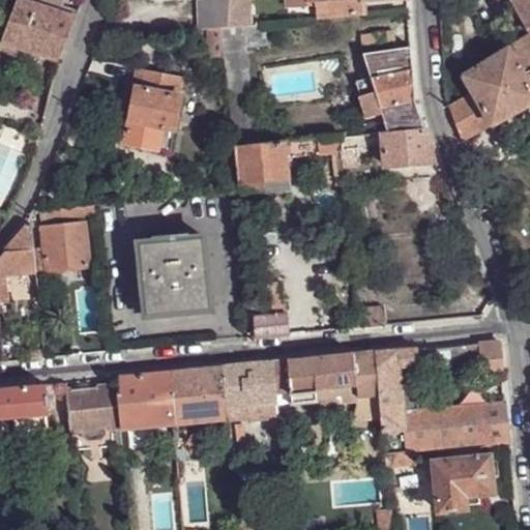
[(60,60),(78,17),(61,11),(64,0),(18,0),(2,42),(30,50),(60,60)]
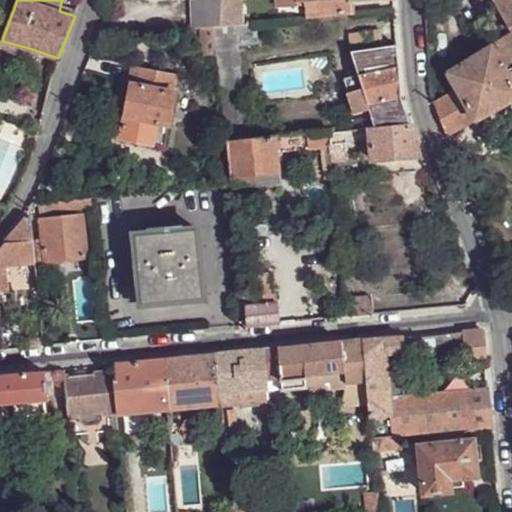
[(214,27),(219,27),(221,0),(192,0),(193,30),(201,29),(214,27)]
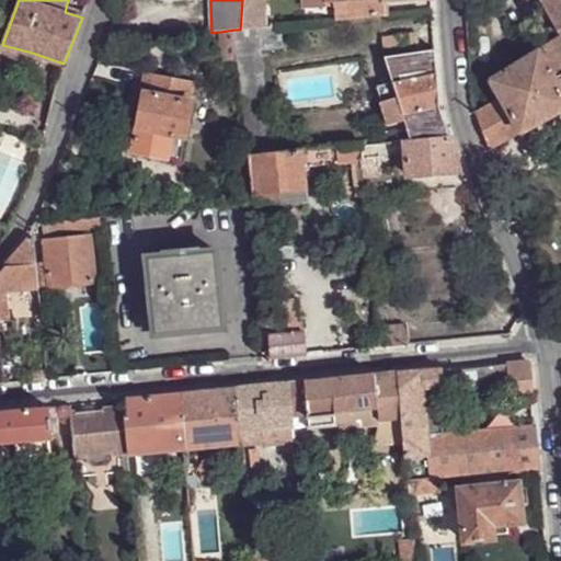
[(242,0),(240,30),(267,26),(266,18),(261,19),(259,0),(242,0)]
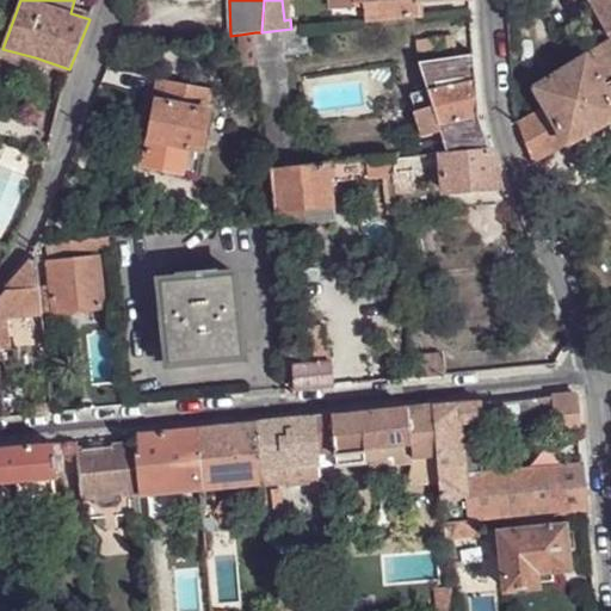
[(421,2),(470,0),(469,0),(328,0),(329,7),(364,7),(365,20),(386,19),(421,16),(421,2)]
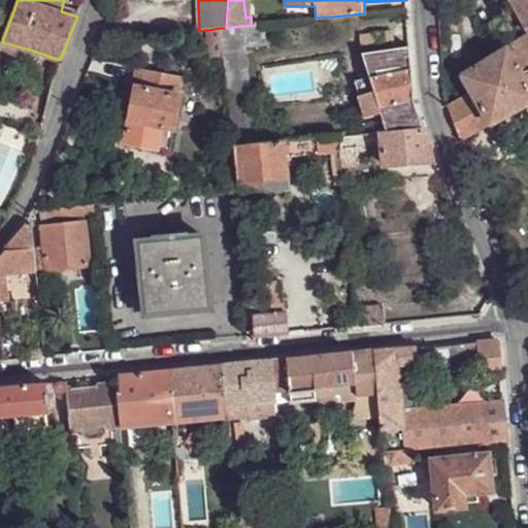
[(462,76),(472,94),(490,124),(527,102),(527,0),(510,0),(508,2),(522,26),(527,34),(527,36),(518,41),(491,58),(489,54),(474,63),(477,66),(462,76)]
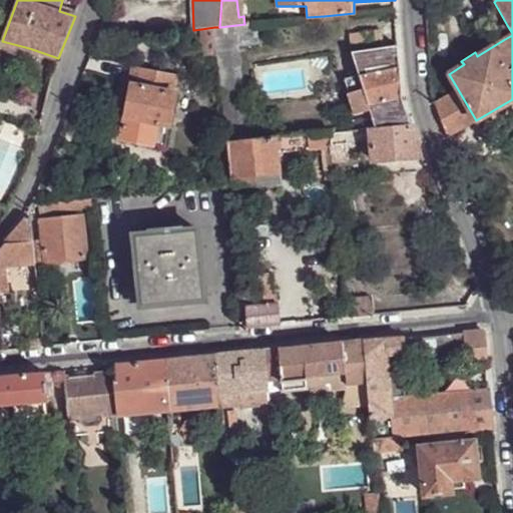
[(259,45),(255,23),(244,24),(219,27),(214,27),(216,49),(239,46),(259,45)]
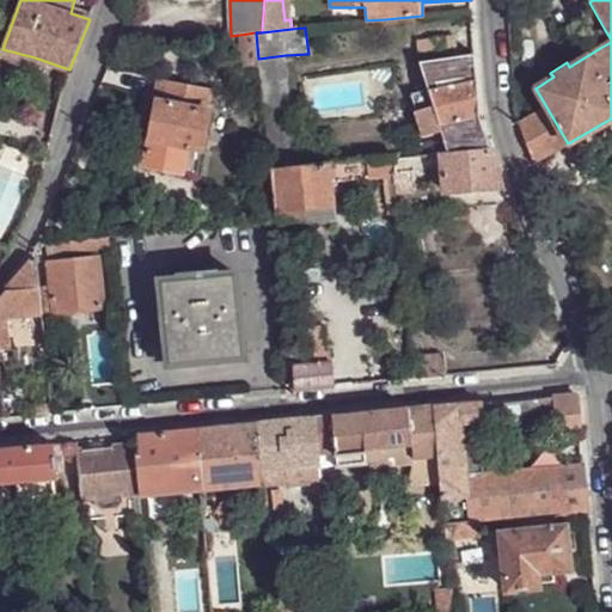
[(593,37),(600,48),(611,42),(611,40),(605,30),(593,37)]
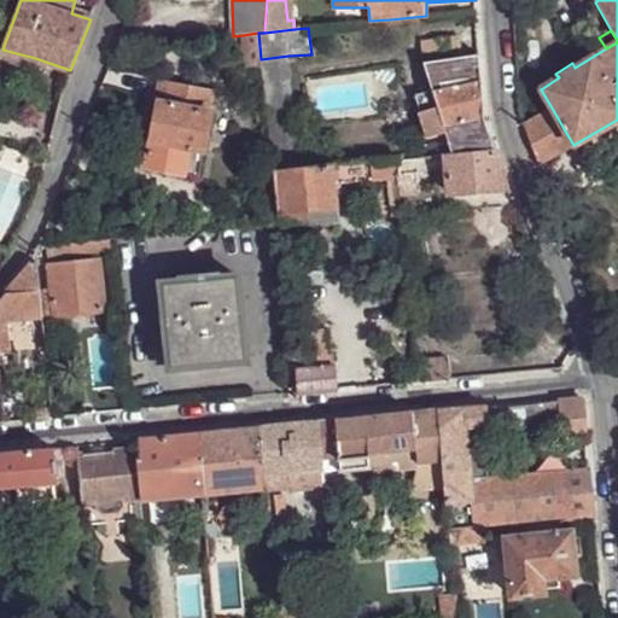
[(248,71),(262,70),(261,59),(258,33),(243,35),(248,71)]
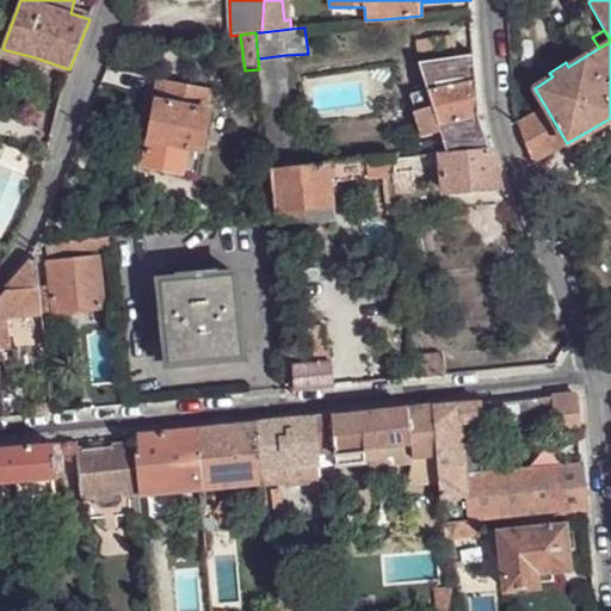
[(417,45),(419,62),(457,56),(456,41),(417,45)]
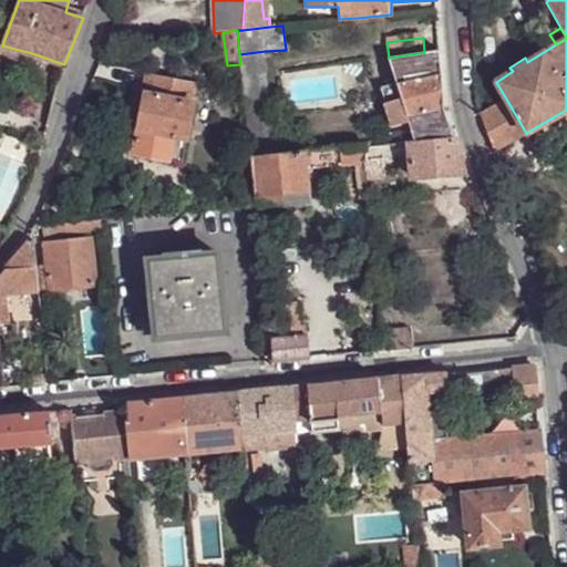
[(442,109),(440,50),(424,52),(389,58),(395,83),(408,122),(410,132),(450,129),(442,109)]
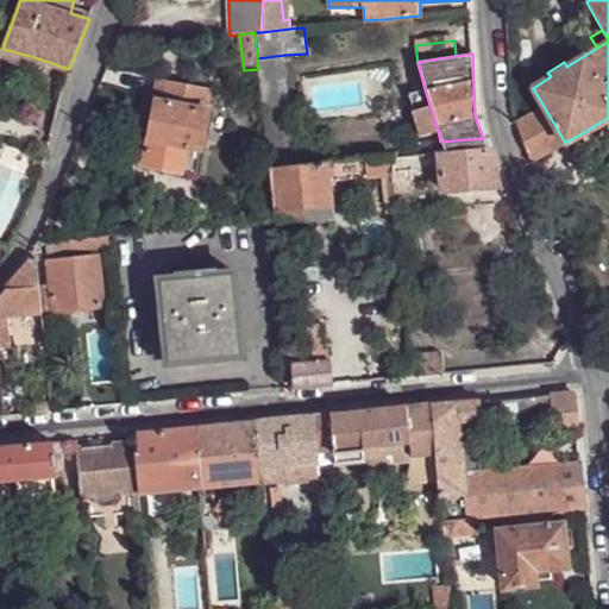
[(269,170),(295,168),(284,55),(257,58),(258,69),(269,170)]
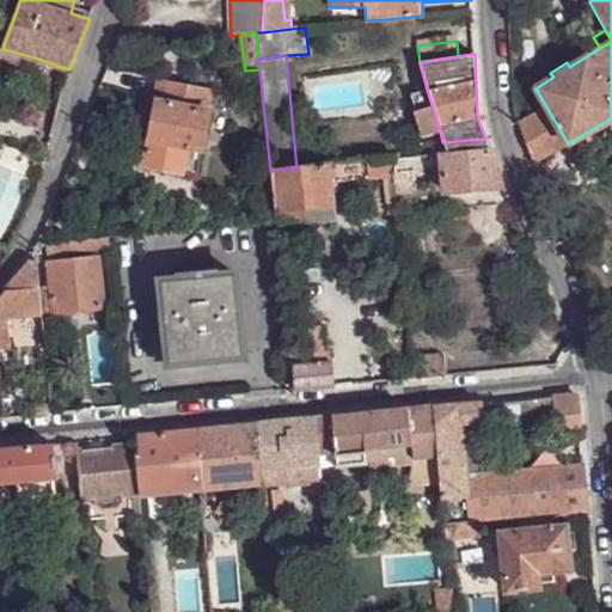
[(187,108),(190,86),(161,80),(157,102),(187,108)]
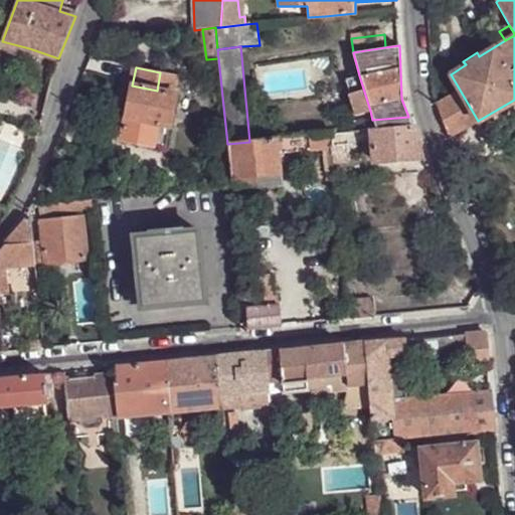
[(180,76),(160,72),(157,91),(176,95),(180,76)]
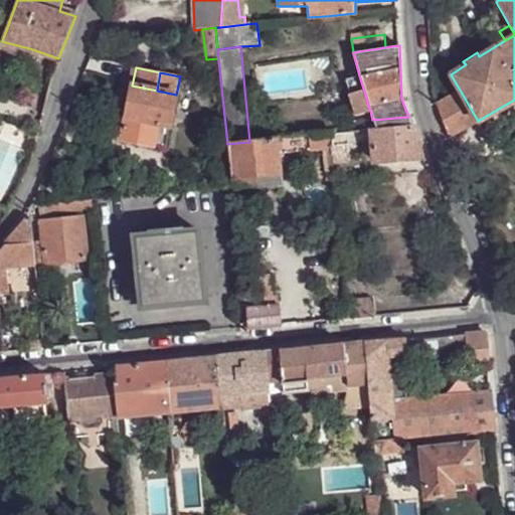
[(359,75),(345,80),(356,115),(370,111),(359,75)]
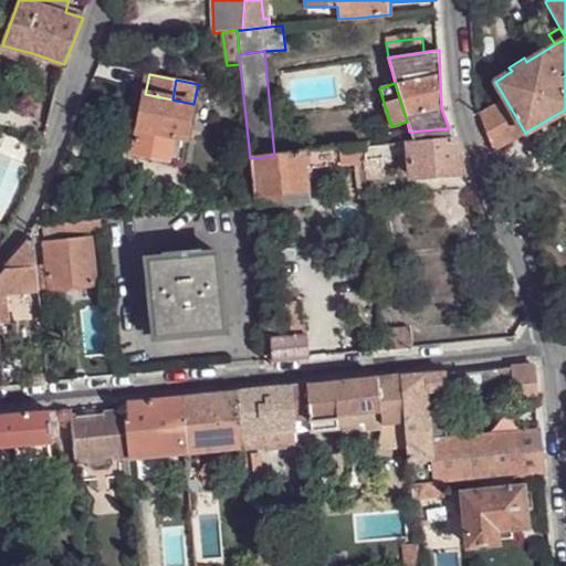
[(194,104),(173,100),(145,94),(134,153),(168,160),(173,136),(187,139),(194,104)]
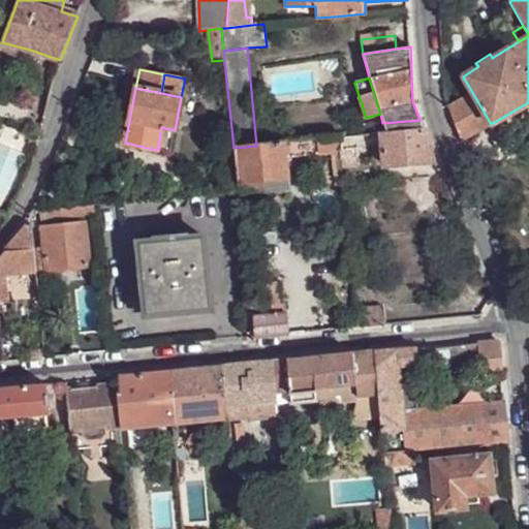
[(449,107),(462,139),(491,124),(473,94),(449,107)]
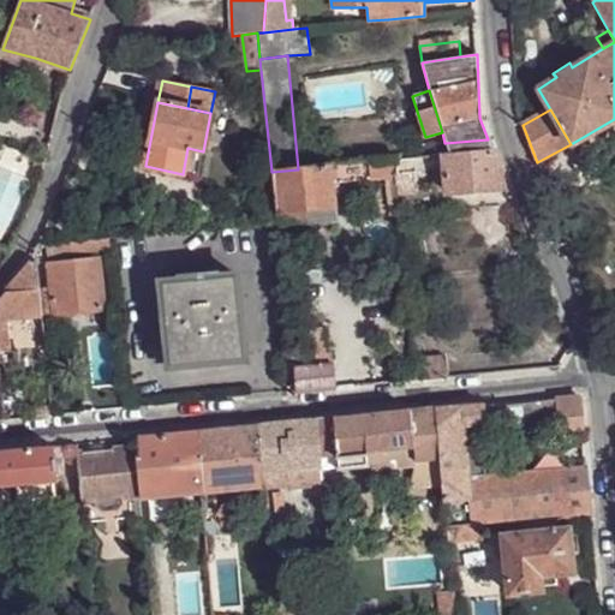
[(493,151),(488,139),(445,143),(448,155),(493,151)]
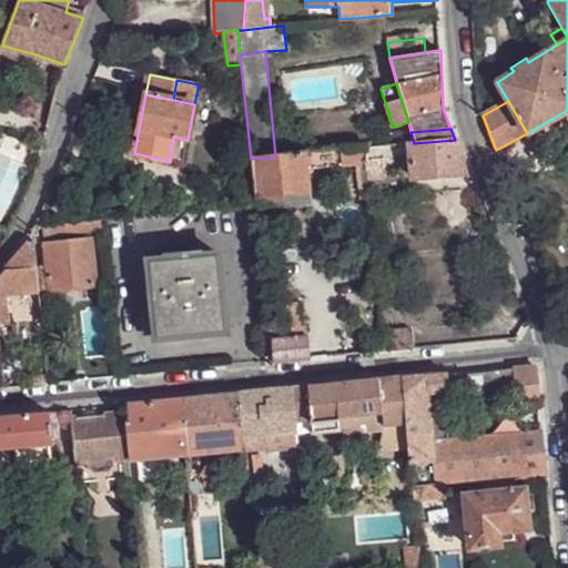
[(183,164),(188,140),(173,137),(169,161),(183,164)]
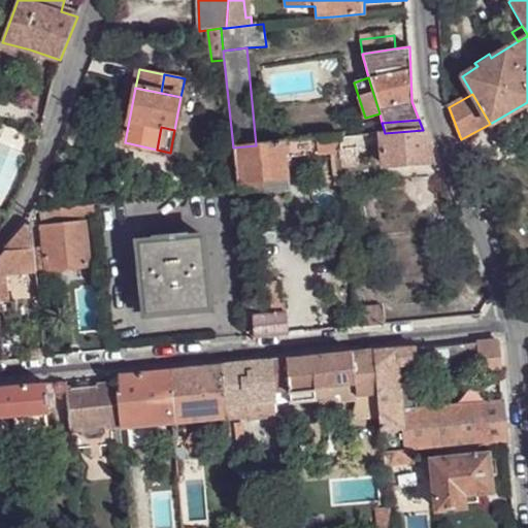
[(435,161),(423,130),(385,133),(381,134),(382,145),(384,166),(435,161)]
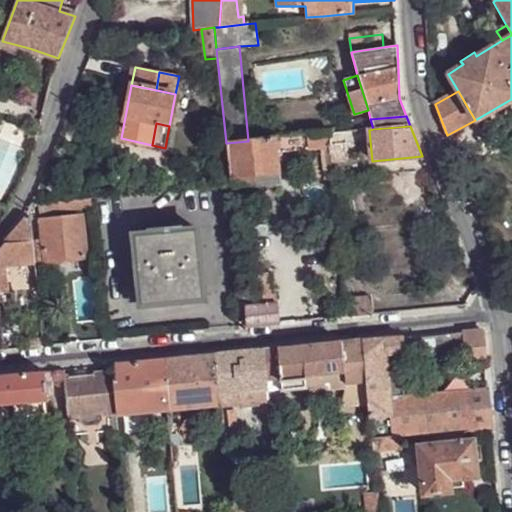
[(370,141),(369,130),(359,130),(328,134),(330,147),(331,164),(338,164),(337,147),(348,145),(348,143),(370,141)]
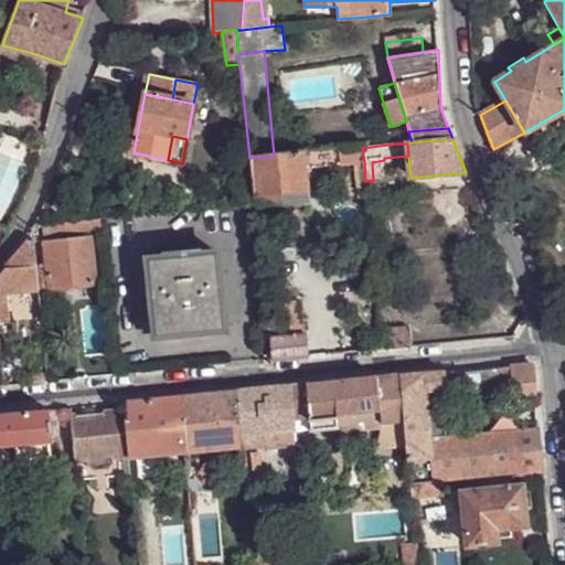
[(364,162),(362,148),(305,153),(307,170),(356,163),(364,162)]
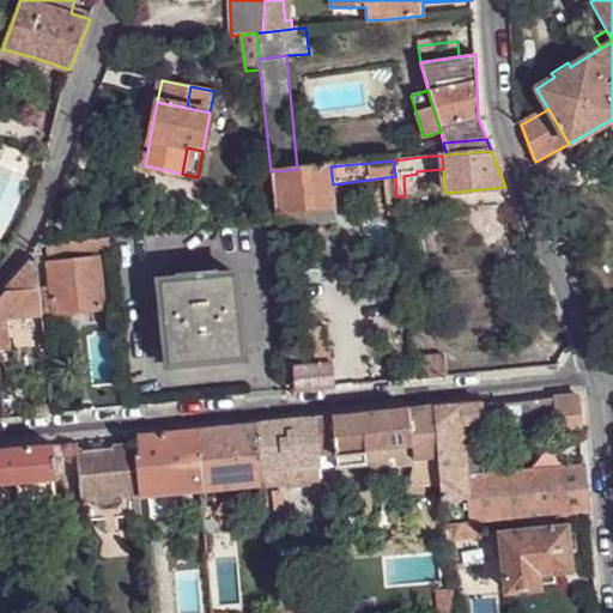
[(297,169),(271,171),(277,212),(277,226),(337,222),(335,206),(333,184),(331,167),(297,169)]
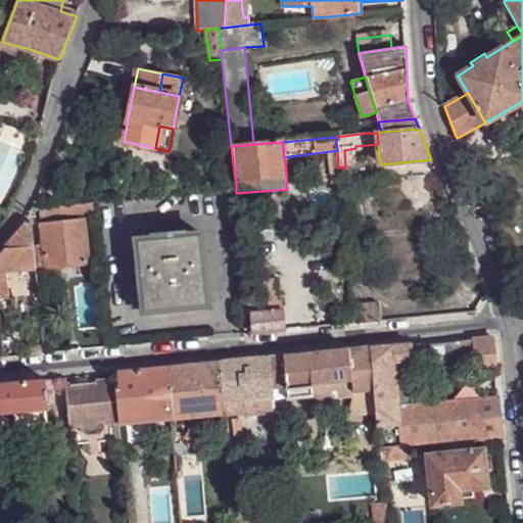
[(338,168),(337,150),(330,151),(332,186),(340,185),(338,168)]
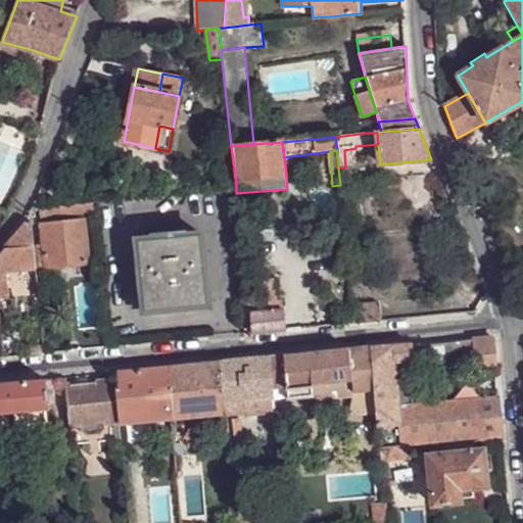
[(92,204),(40,209),(40,220),(93,215),(92,204)]
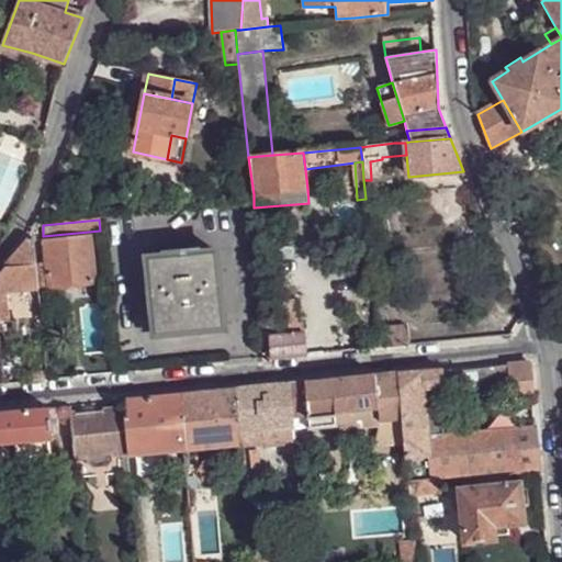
[(0,244),(11,229),(0,223),(0,244)]
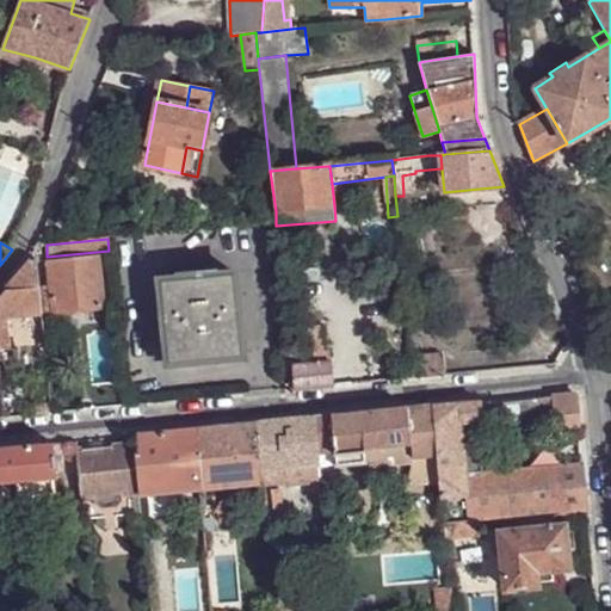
[(36,246),(31,260),(36,260),(36,265),(44,265),(48,261),(47,257),(47,245),(36,246)]
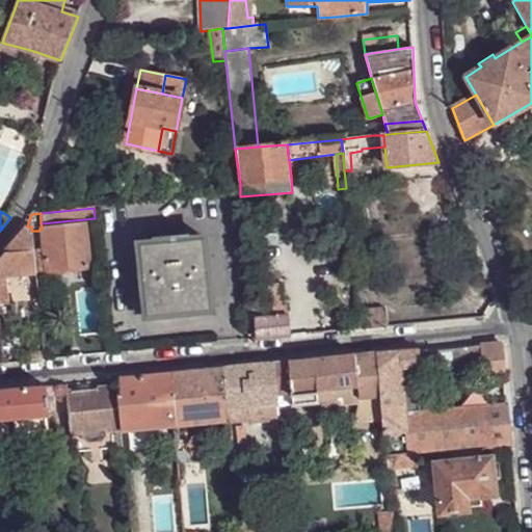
[(84,224),(44,229),(46,249),(38,249),(41,273),(89,268),(84,224)]
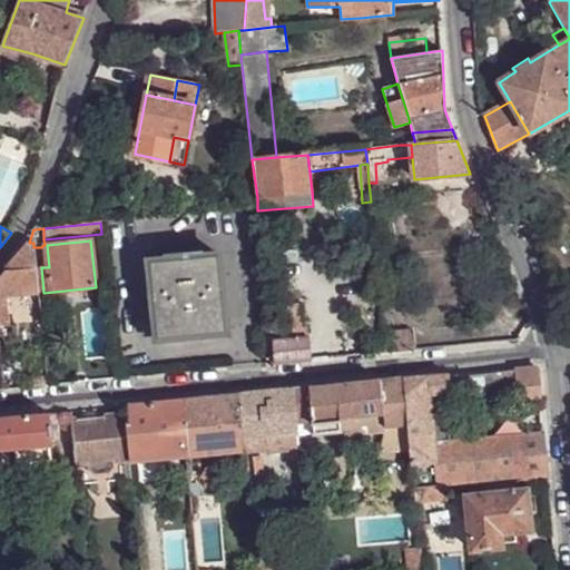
[(29,243),(0,276),(0,296),(6,296),(39,293),(33,247),(33,243),(29,243)]
